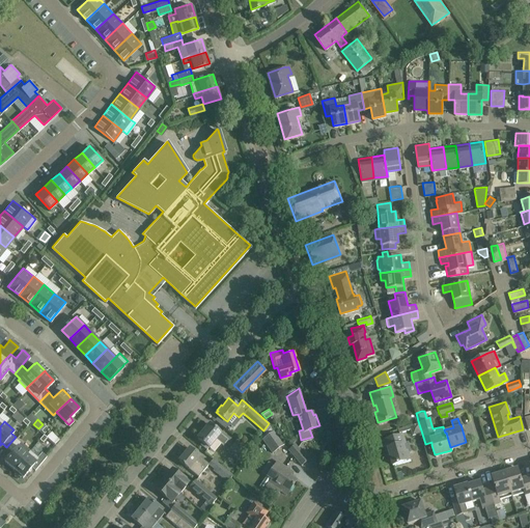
[(208,422),(196,437),(201,441),(199,443),(205,448),(207,446),(213,450),(218,444),(220,442),(222,444),(227,438),(219,431),(217,428),(208,422)]
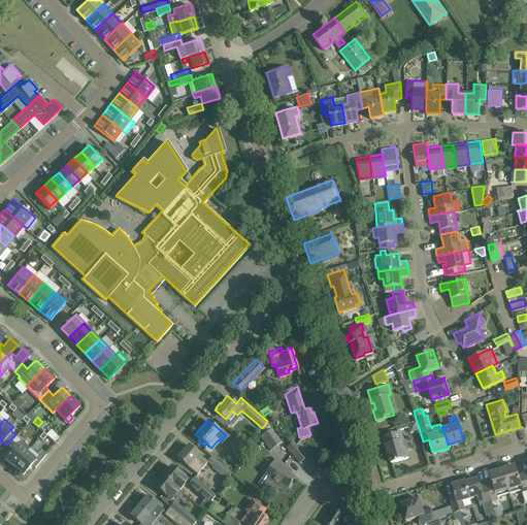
[(260,434),(270,449),(282,440),(271,426),(260,434)]
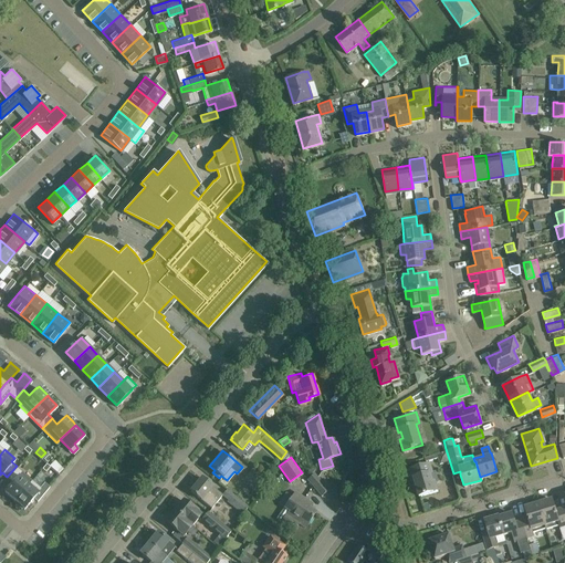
[(52,458),(48,464),(56,471),(61,466),(52,458)]
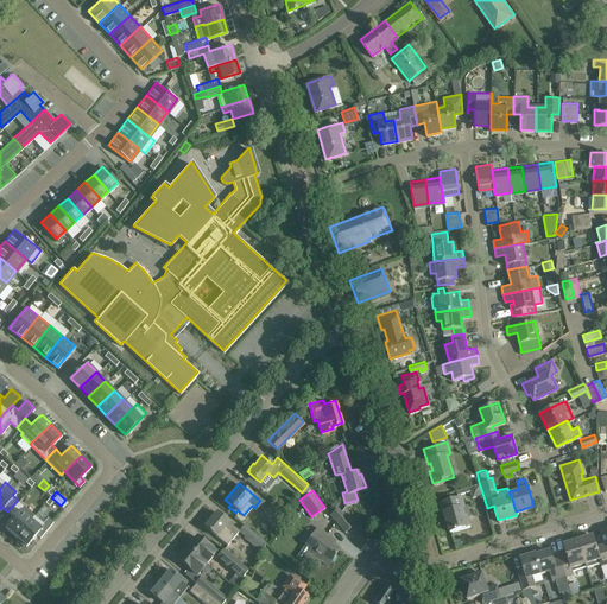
[(449,498),(438,501),(441,512),(443,512),(446,517),(449,531),(469,525),(467,514),(470,513),(467,503),(465,503),(461,495),(449,498)]
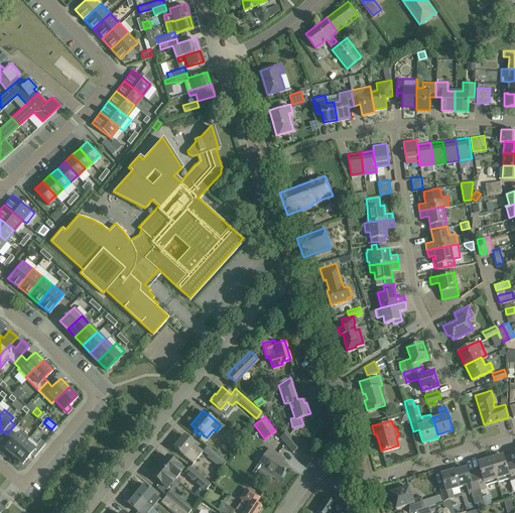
[(11,438),(3,446),(11,455),(11,454),(12,455),(25,439),(28,435),(19,428),(15,424),(6,434),(11,438)]
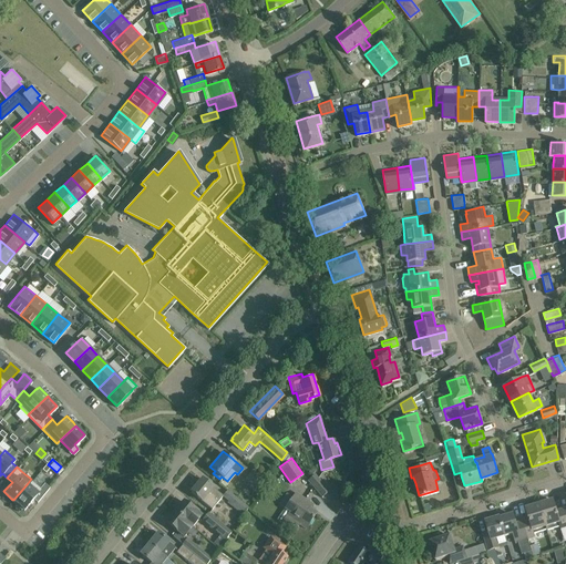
[(249,471),(242,480),(256,492),(263,484),(264,485),(268,480),(253,467),(249,472),(249,471)]
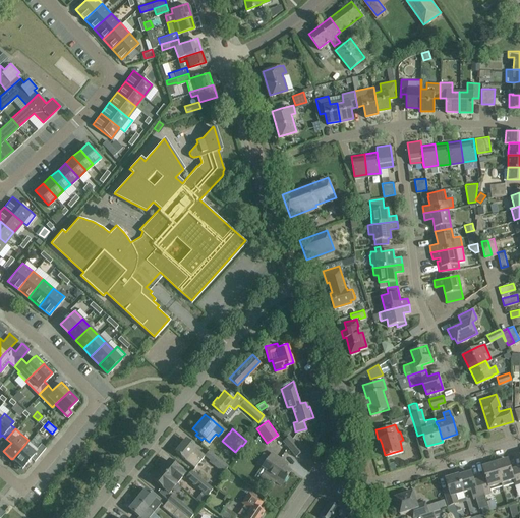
[(289,434),(282,440),(295,455),(302,449),(289,434)]
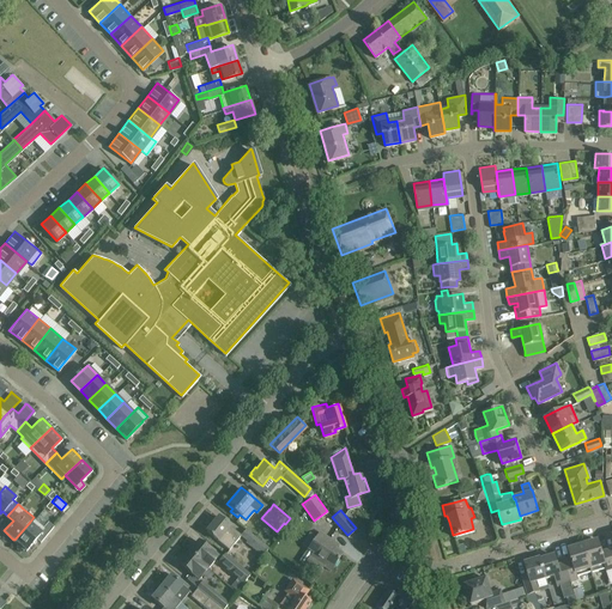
[(228,548),(240,534),(246,539),(244,540),(262,554),(268,547),(244,528),(240,533),(218,515),(205,529),(228,548)]
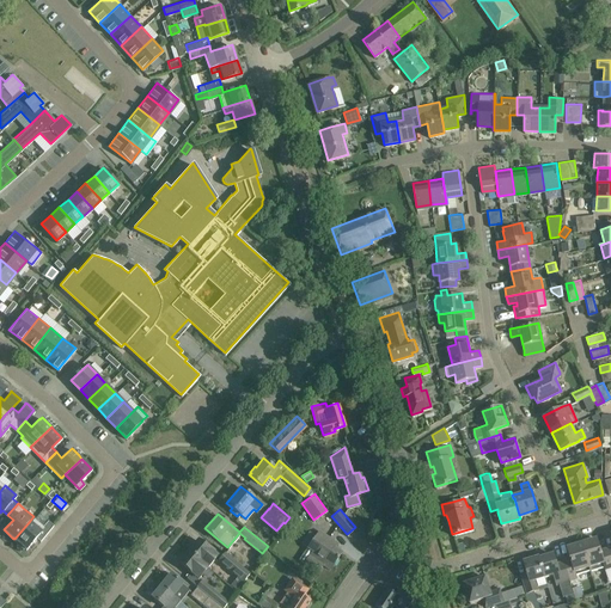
[(30,521),(14,539),(16,540),(14,541),(23,547),(24,546),(25,548),(26,546),(28,547),(35,538),(36,536),(40,540),(53,523),(47,519),(42,524),(34,516),(30,521)]
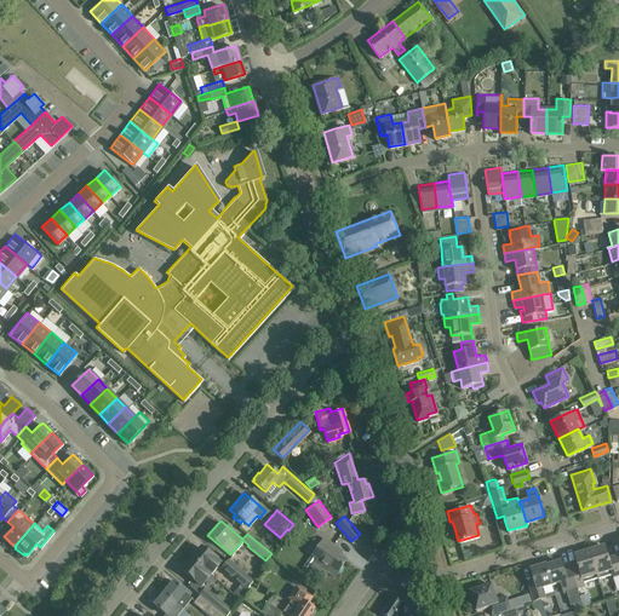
[(345,558),(334,551),(338,546),(322,535),(319,541),(313,536),(304,548),(315,557),(308,569),(319,576),(321,579),(327,570),(333,575),(345,558)]
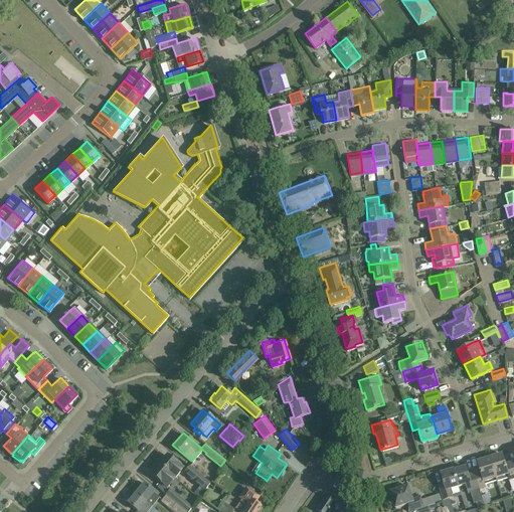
[(502,452),(489,456),(495,476),(496,480),(508,477),(512,490),(513,488),(513,473),(510,462),(510,460),(504,462),(502,452)]
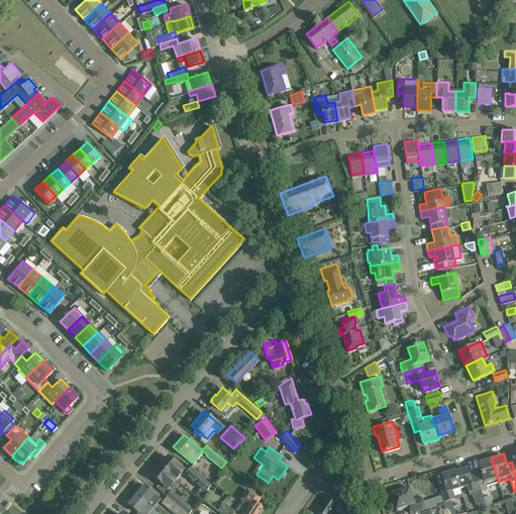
[(167,455),(159,465),(175,478),(179,473),(182,469),(177,464),(167,455)]
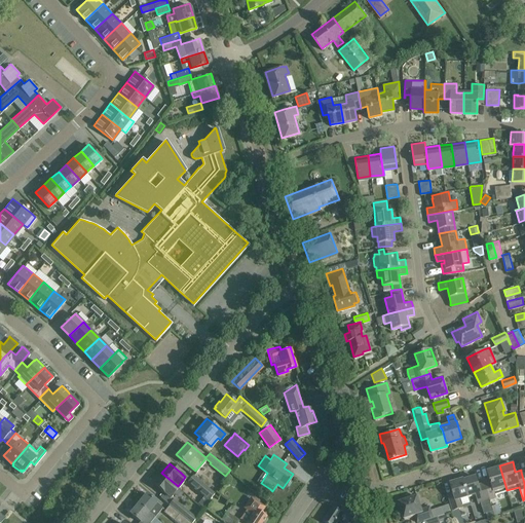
[(490,480),(483,482),(488,497),(495,495),(493,490),(505,486),(499,465),(487,470),(490,480)]
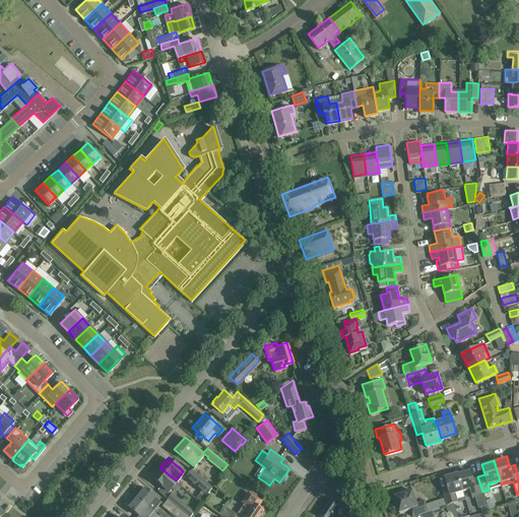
[(176,480),(159,467),(151,477),(161,486),(168,490),(176,480)]
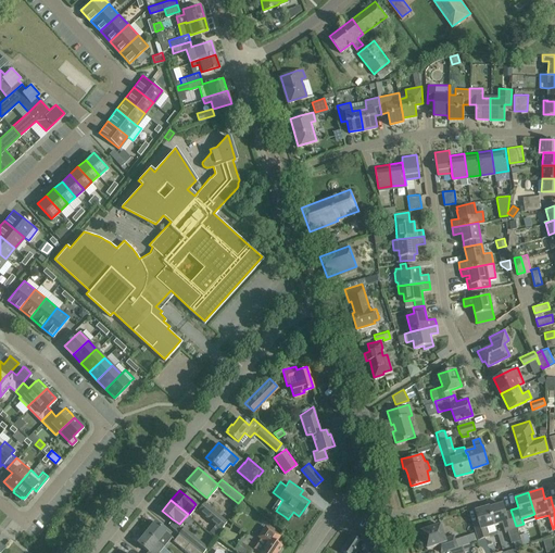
[(198,508),(219,527),(226,519),(203,501),(198,508)]
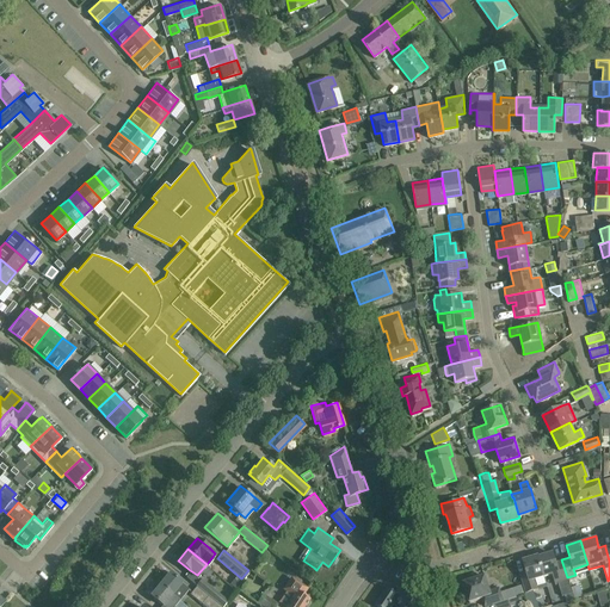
[(567,577),(561,559),(555,561),(553,551),(537,556),(537,553),(536,555),(543,575),(552,573),(554,582),(558,581),(561,594),(572,590),(567,577)]
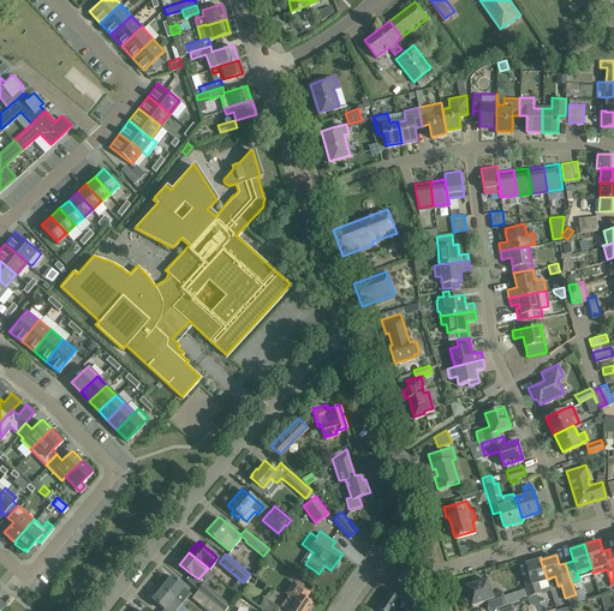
[(529,574),(523,576),(528,594),(541,591),(549,588),(547,579),(540,558),(525,562),(529,574)]
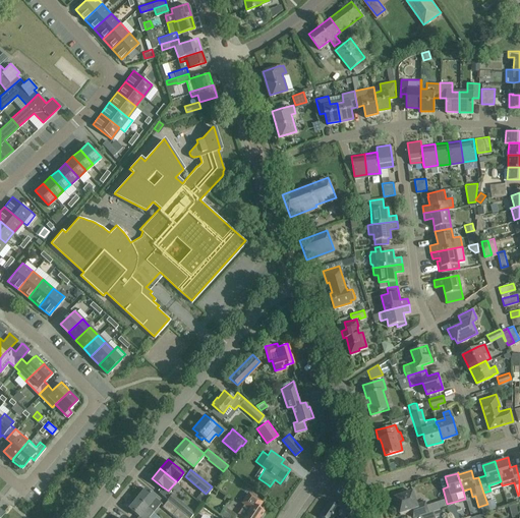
[(140,492),(136,497),(147,506),(151,500),(157,505),(161,501),(155,496),(152,494),(143,487),(140,492)]
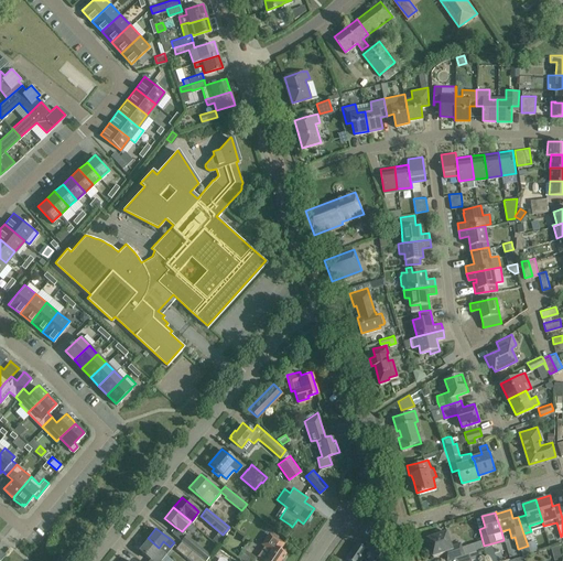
[(446,530),(426,537),(432,554),(445,550),(448,558),(446,559),(446,560),(469,552),(483,548),(484,547),(480,539),(461,546),(458,540),(451,543),(451,541),(446,530)]
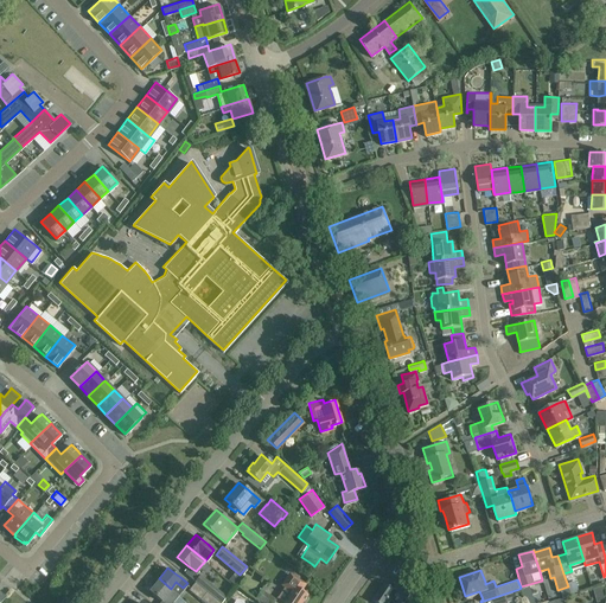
[(287,571),(281,582),(291,589),(282,601),(286,602),(300,602),(307,594),(300,589),(305,583),(287,571)]
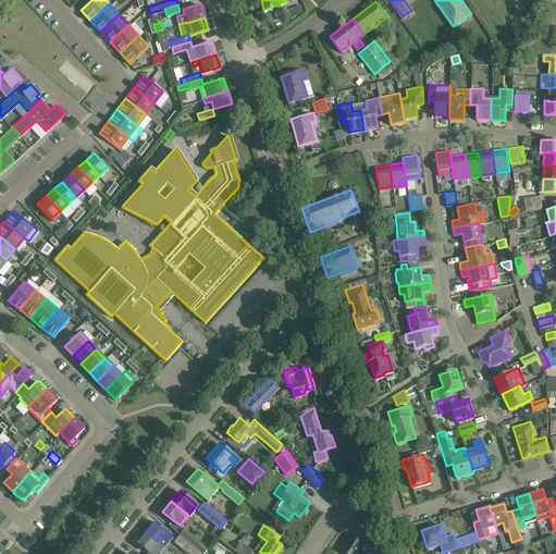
[(208,546),(184,527),(177,533),(201,553),(208,546)]
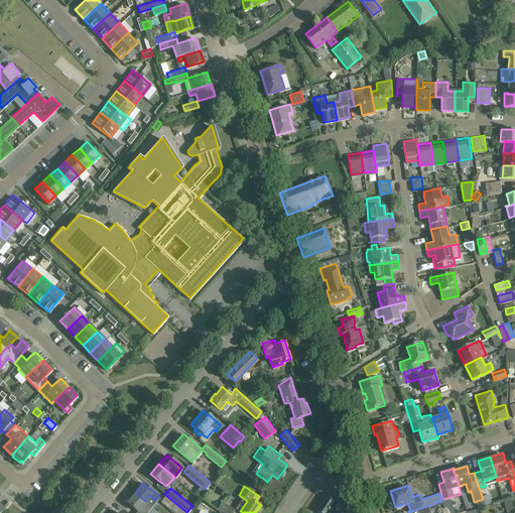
[(135,492),(127,502),(135,508),(136,509),(134,511),(132,512),(148,512),(146,511),(151,506),(145,501),(135,492)]
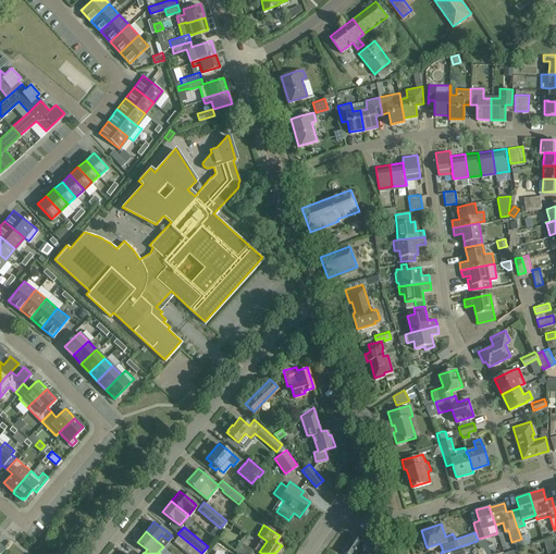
[(368,553),(372,549),(378,541),(362,531),(357,538),(353,534),(342,551),(347,553),(361,553),(362,553),(368,553)]
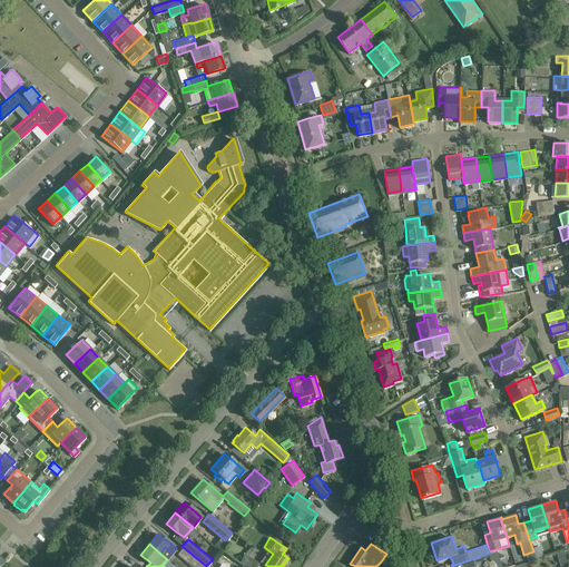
[(539,545),(532,547),(533,551),(536,557),(542,555),(539,545)]
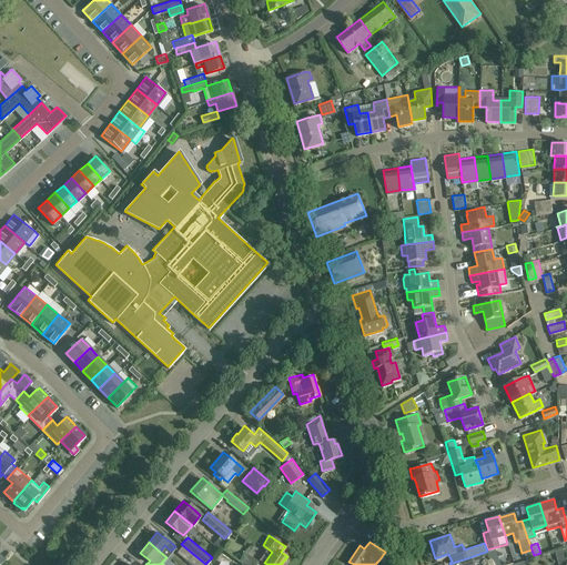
[(205,564),(181,544),(176,551),(193,564),(205,564)]
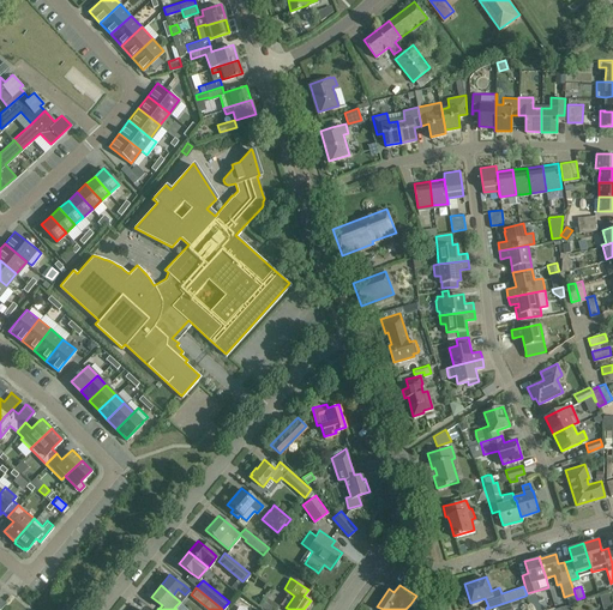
[(599,593),(604,608),(611,605),(608,591),(599,593)]
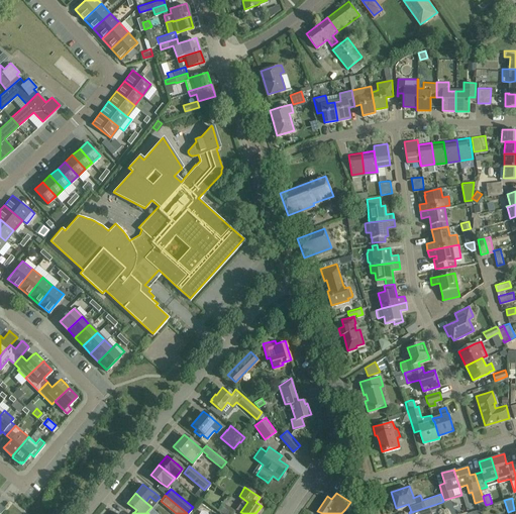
[(222,501),(217,507),(226,513),(230,513),(234,509),(222,501)]
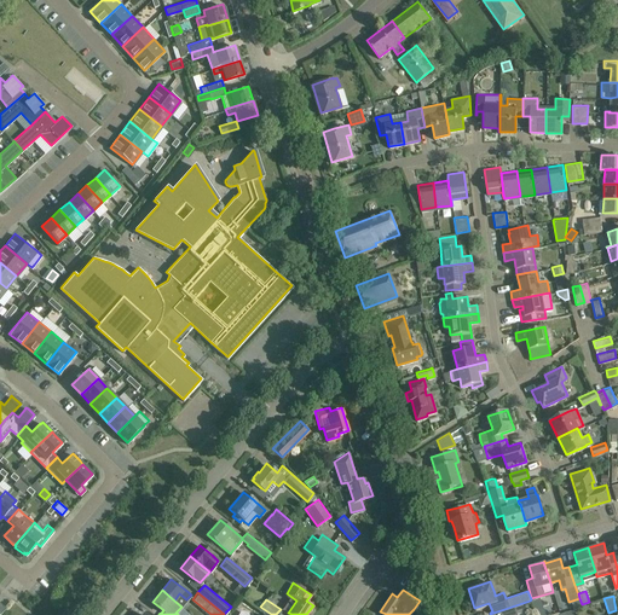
[(530,601),(515,605),(517,610),(518,613),(532,607),(530,601)]
